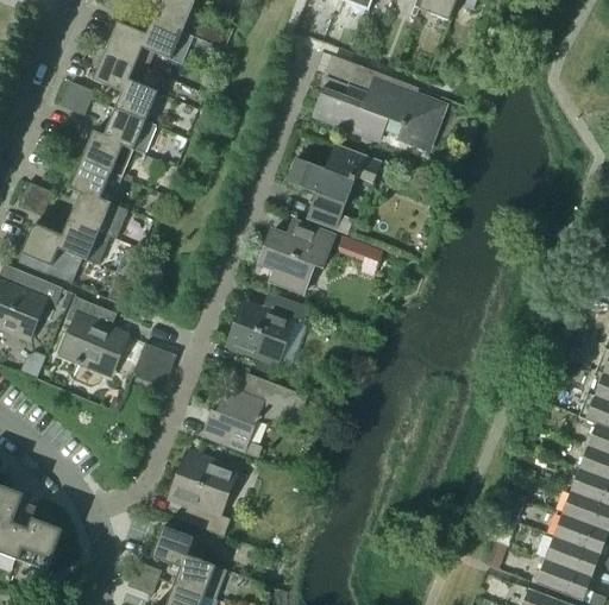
[(125,14),(130,1),(126,0),(117,0),(113,8),(125,14)]
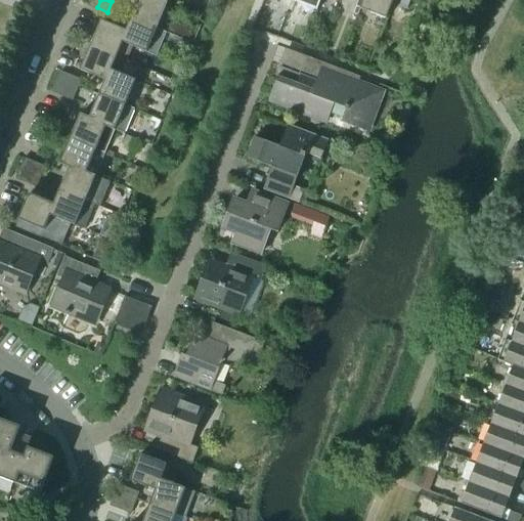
[(157,26),(167,1),(165,0),(136,0),(130,15),(157,26)]
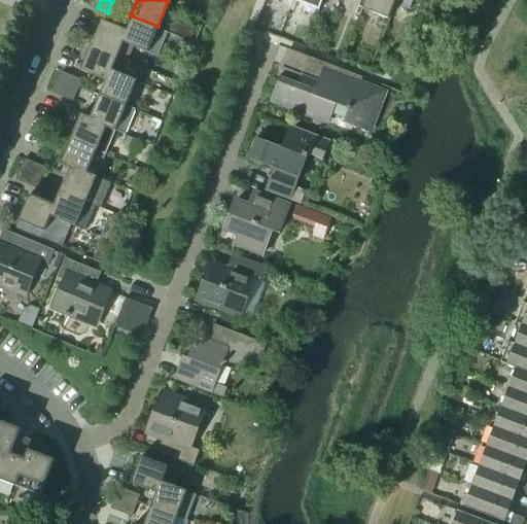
[(297,0),(318,8),(321,0),(297,0)]
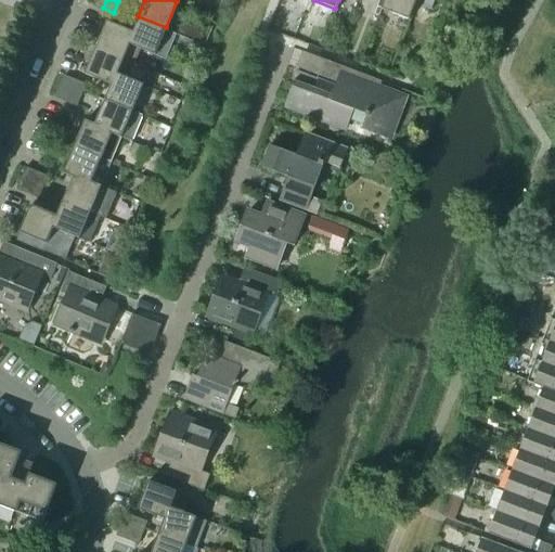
[(383,0),(381,7),(409,17),(414,1),(414,0),(383,0)]
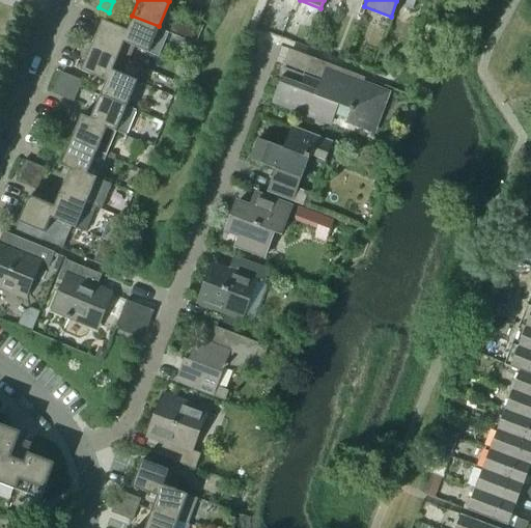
[(164,36),(156,33),(159,26),(132,16),(127,29),(128,29),(123,39),(133,44),(133,45),(158,55),(158,54),(157,53),(164,36)]
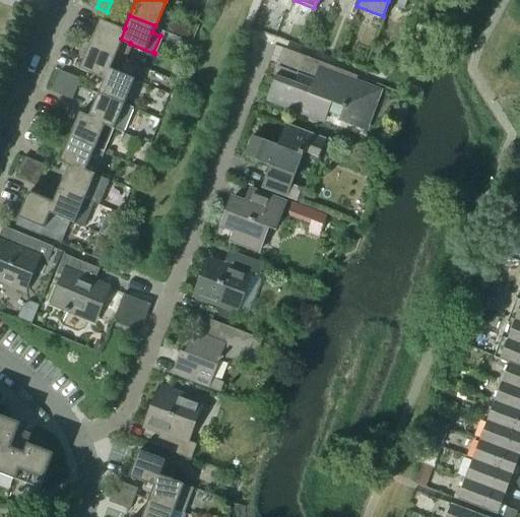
[(130,43),(121,39),(125,28),(124,28),(100,18),(89,44),(124,58),(130,44),(130,43)]
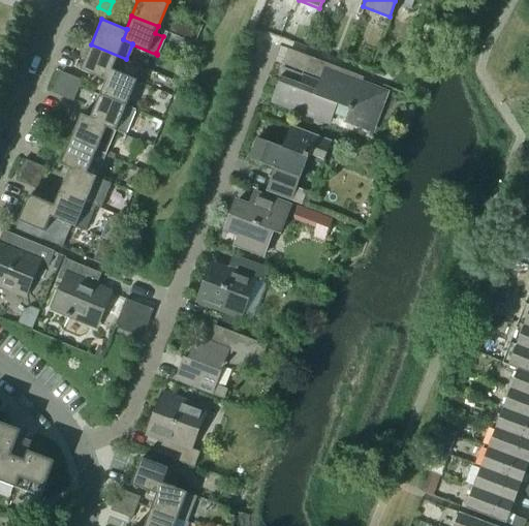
[(121,72),(126,59),(91,44),(81,68),(105,79),(106,79),(111,69),(120,73),(121,72)]
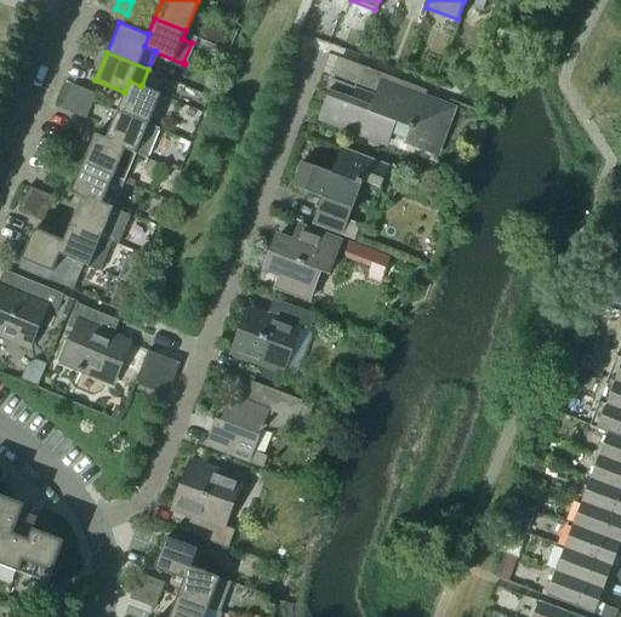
[(438,155),(456,104),(425,92),(426,89),(381,72),(374,93),(332,76),(317,116),(370,137),(386,143),(391,131),(405,137),(404,142),(438,155)]
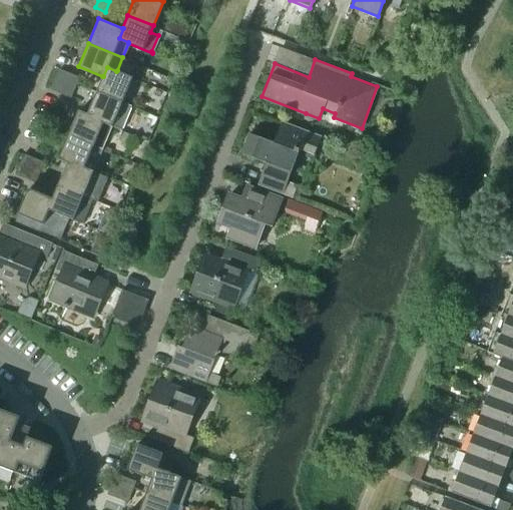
[(54,78),(64,82),(68,72),(58,67),(54,78)]
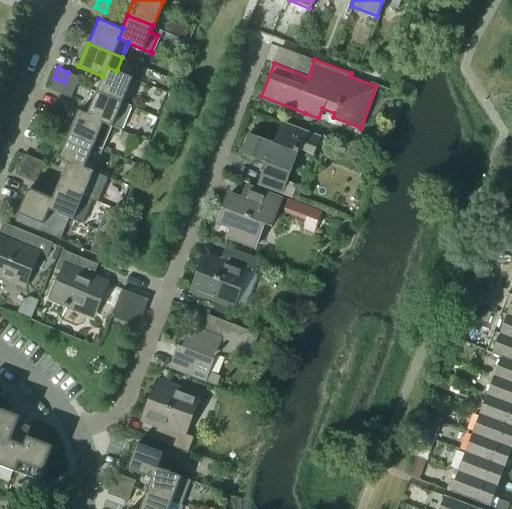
[(127,86),(132,76),(117,70),(116,71),(107,67),(103,76),(102,76),(96,90),(121,100),(127,86)]
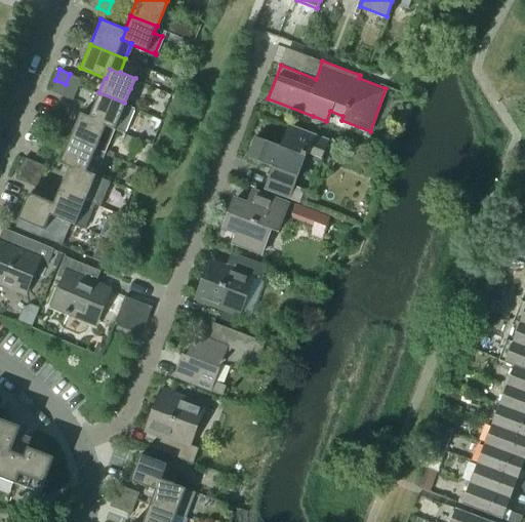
[(76,88),(80,78),(70,74),(66,84),(76,88)]
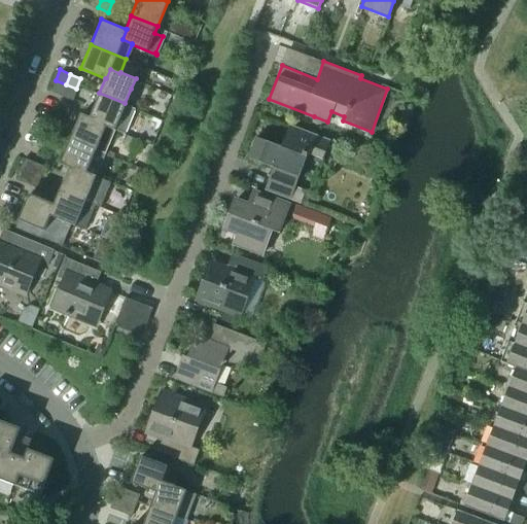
[(51,91),(62,95),(66,84),(56,80),(51,91)]
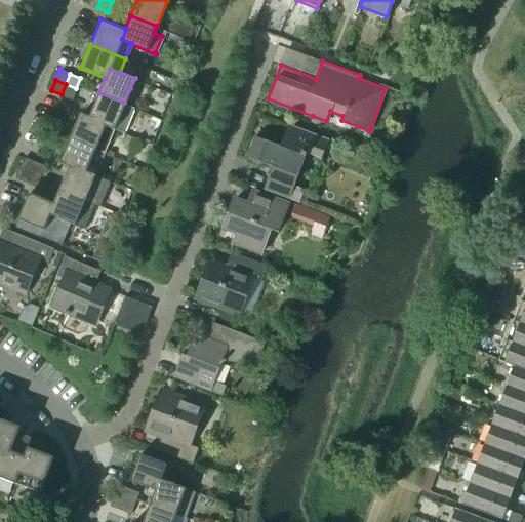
[(72,98),(76,88),(66,84),(62,94),(72,98)]
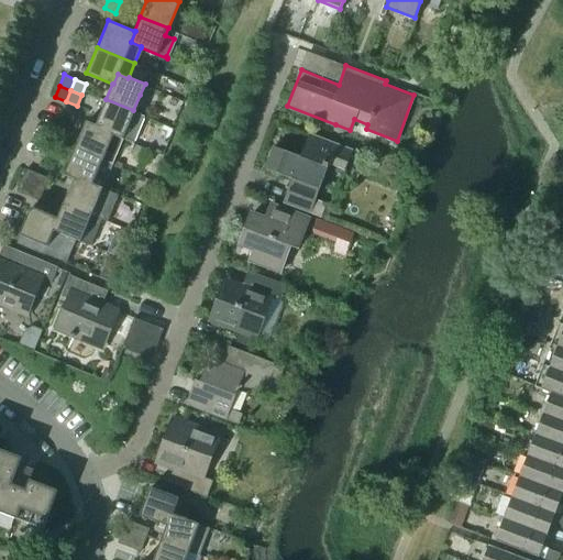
[(122,138),(133,110),(106,99),(96,124),(95,125),(113,133),(112,134),(122,138)]
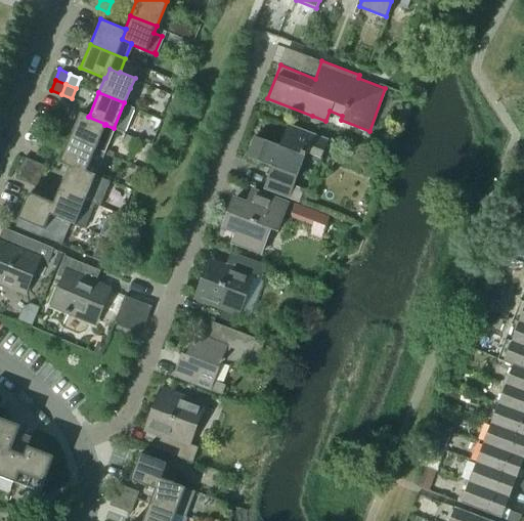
[(95,146),(104,125),(105,124),(88,117),(89,116),(80,112),(70,136),(95,146)]
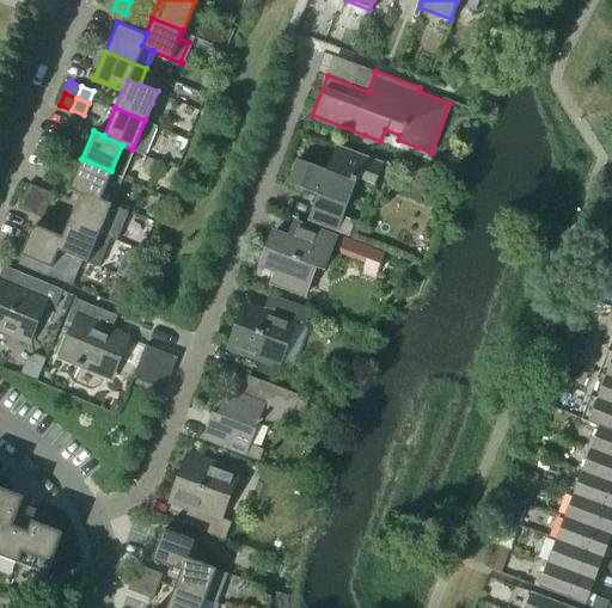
[(342,215),(355,182),(372,189),(383,160),(335,142),(325,169),(297,158),(287,182),(317,192),(306,219),(348,234),(354,219),(342,215)]
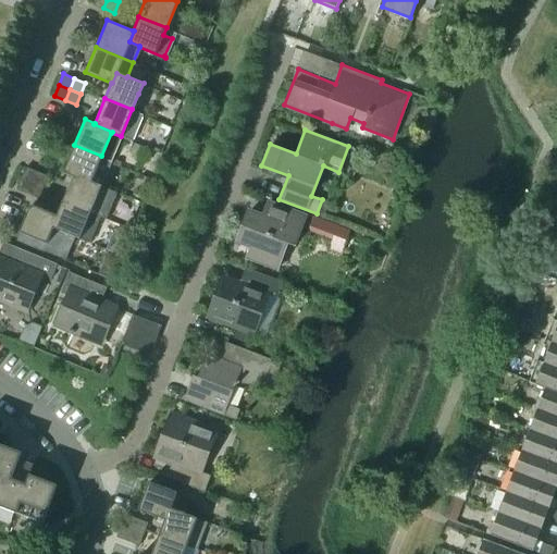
[(91,181),(101,156),(74,145),(63,171),(72,175),(73,174),(90,182),(91,181)]
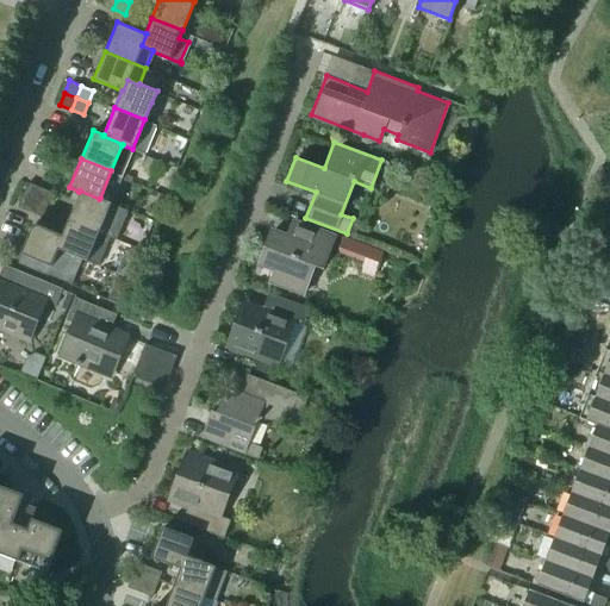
[(23,193),(35,198),(39,186),(27,181),(23,193)]
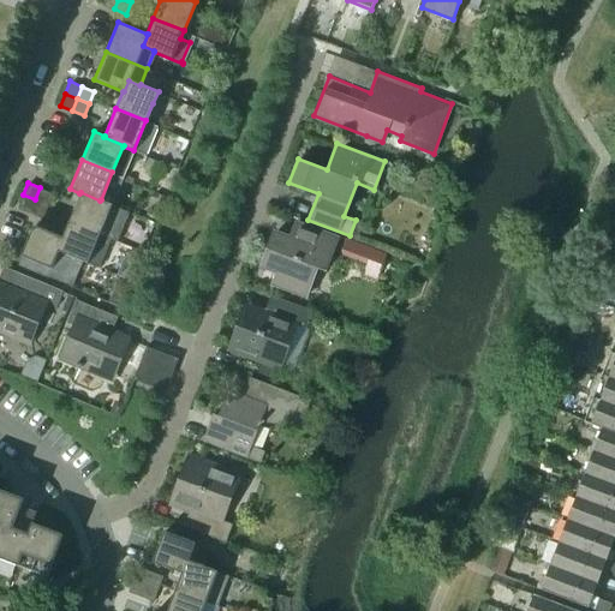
[(47,205),(52,192),(40,187),(35,199),(47,205)]
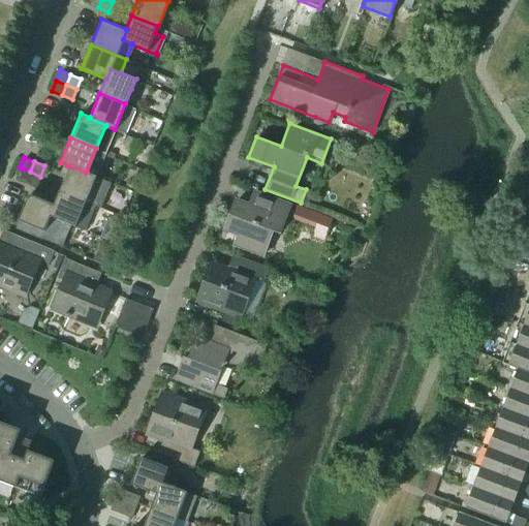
[(85,200),(96,176),(87,172),(86,173),(69,165),(68,166),(59,190),(85,200)]
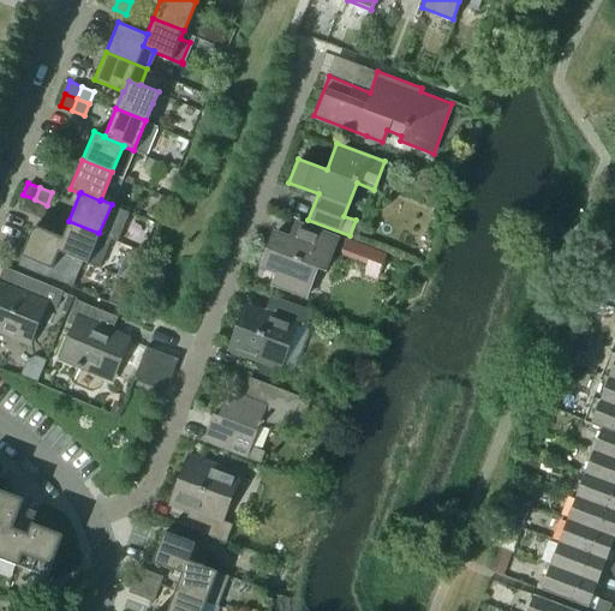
[(17,207),(30,213),(35,199),(23,195),(17,207)]
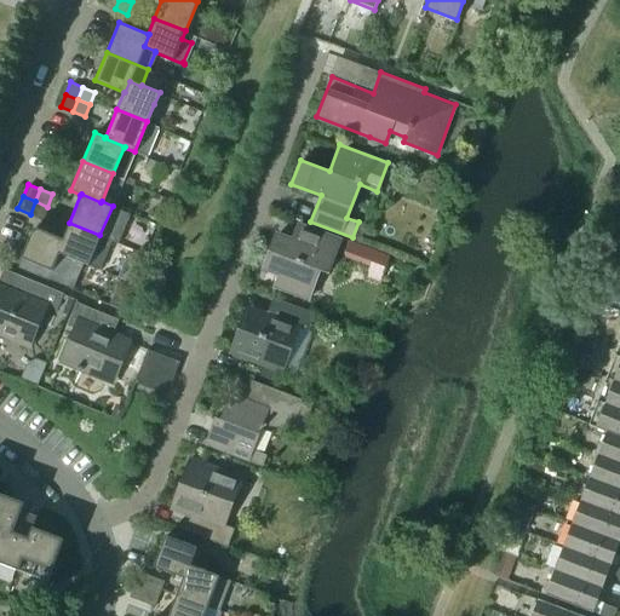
[(42,219),(47,207),(35,201),(30,214),(42,219)]
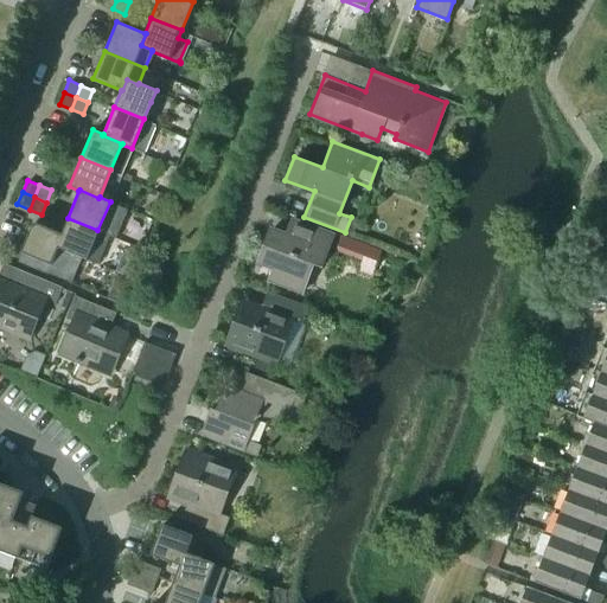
[(87,258),(97,230),(68,218),(62,233),(57,245),(69,250),(68,251),(87,258)]
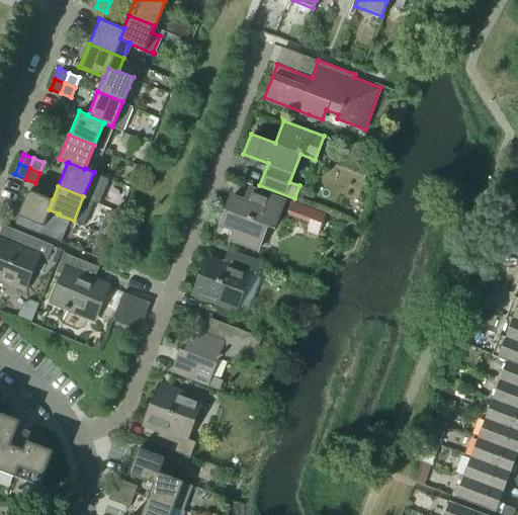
[(272,228),(283,199),(249,187),(244,200),(231,195),(220,223),(233,228),(230,238),(257,248),(266,225),(272,228)]
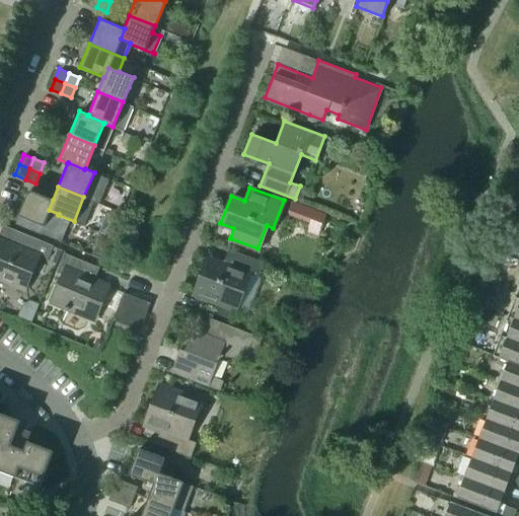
[(53,229),(58,215),(59,214),(49,210),(53,200),(28,190),(17,215),(53,229)]
